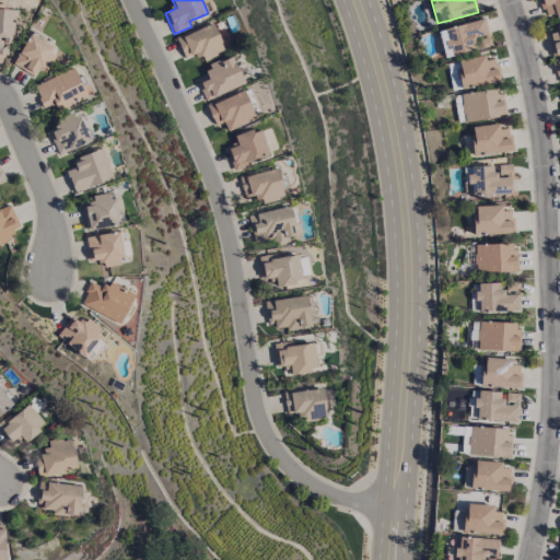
[(559,0),(540,0),(546,20),(559,15),(559,0)]
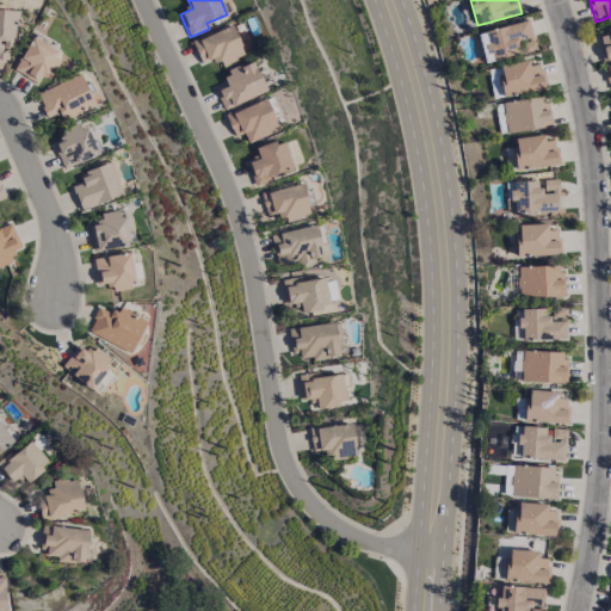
[(18,44),(19,11),(0,10),(0,62),(6,62),(7,44),(18,44)]
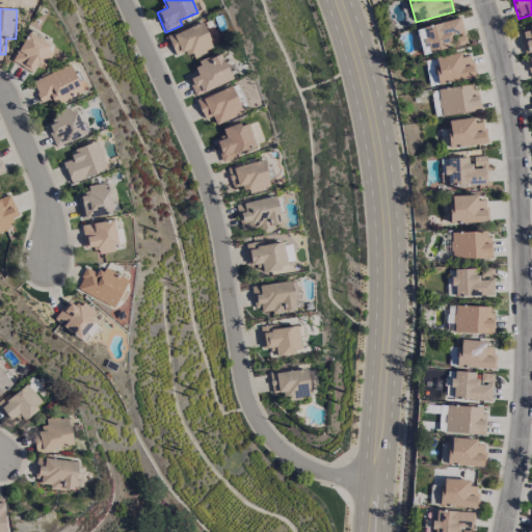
[(467,45),(461,19),(417,28),(422,54),(467,45)]
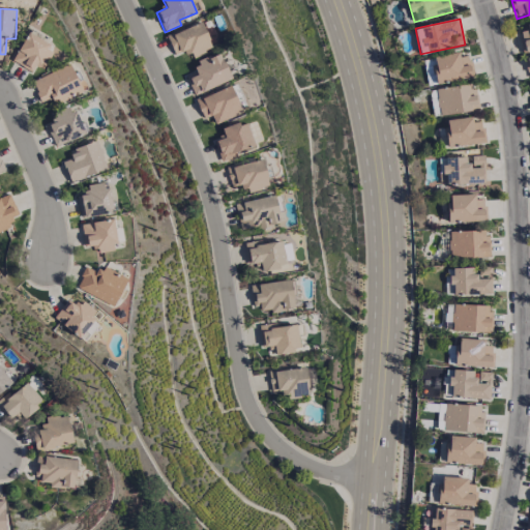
[(175,57),(190,51),(193,57),(212,50),(202,22),(167,35),(175,57)]
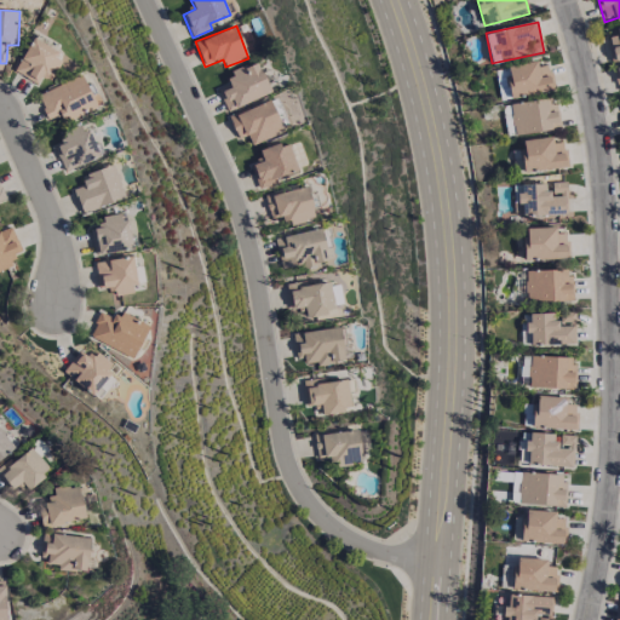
[(619,29),(608,32),(614,62),(619,59),(619,29)]
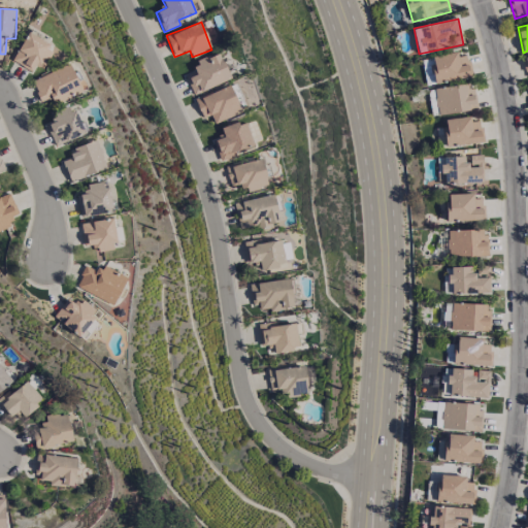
[(12,62),(32,72),(36,63),(44,68),(54,48),(27,34),(12,62)]
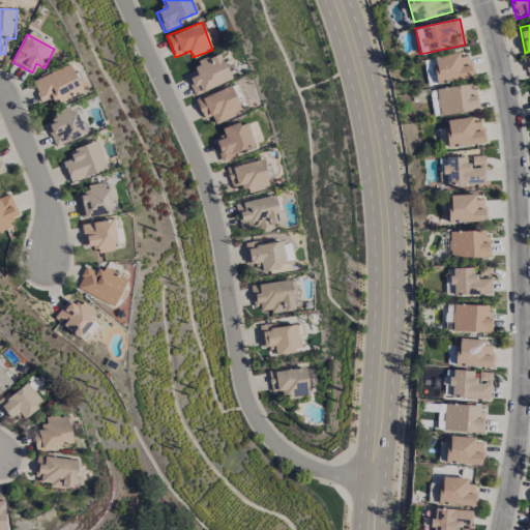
[(231,79),(219,52),(195,62),(198,69),(184,75),(194,95),(231,79)]
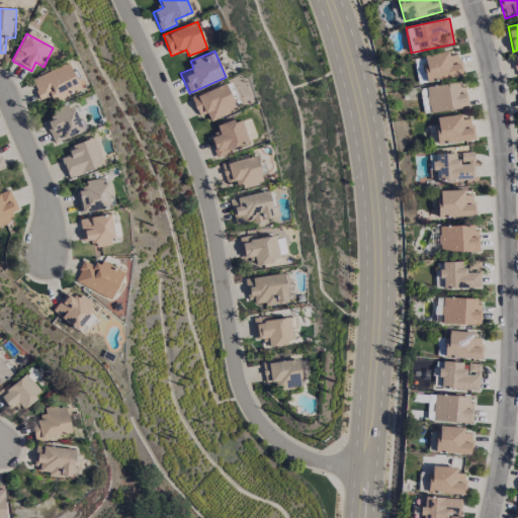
[(457,55),(448,56),(448,54),(422,58),(425,82),(460,77),(457,55)]
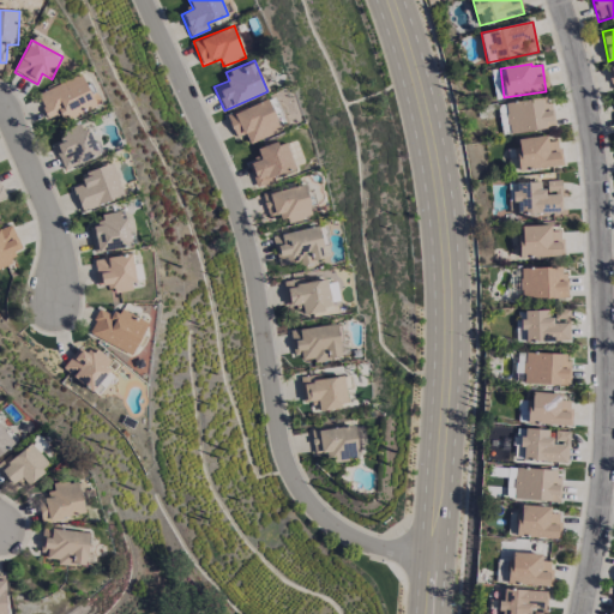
[(96,107),(80,73),(36,94),(48,119),(62,113),(66,120),(96,107)]
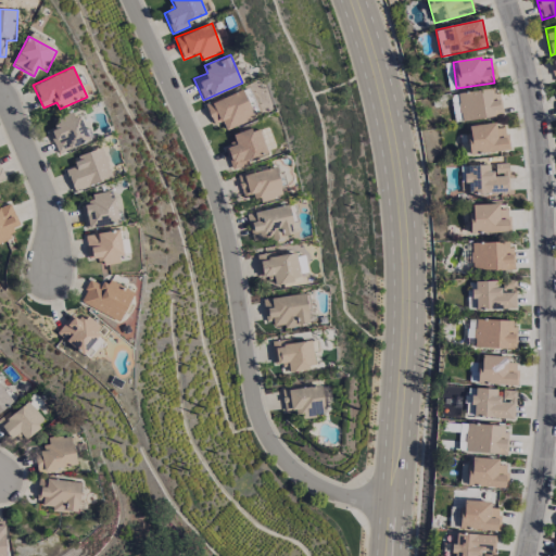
[(457,93),(462,122),(501,116),(497,88),(457,93)]
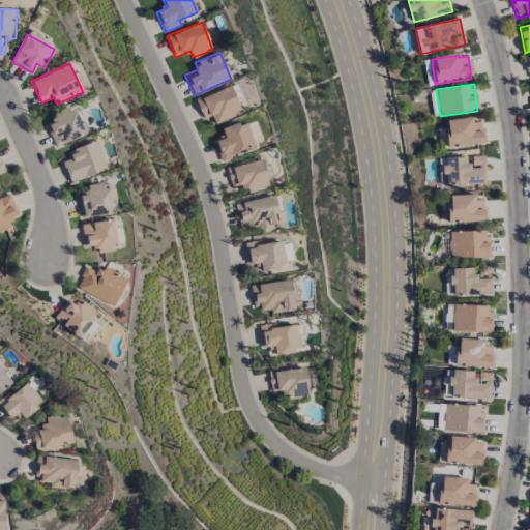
[(203,119),(211,116),(214,123),(241,114),(232,86),(196,98),(203,119)]
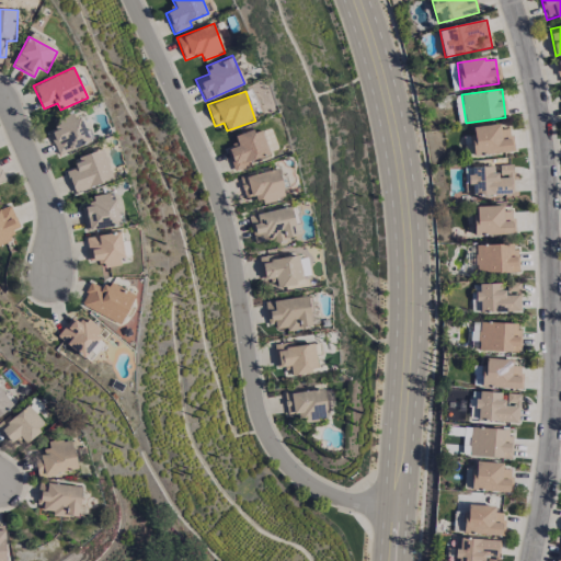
[(47,126),(58,155),(90,142),(79,114),(47,126)]
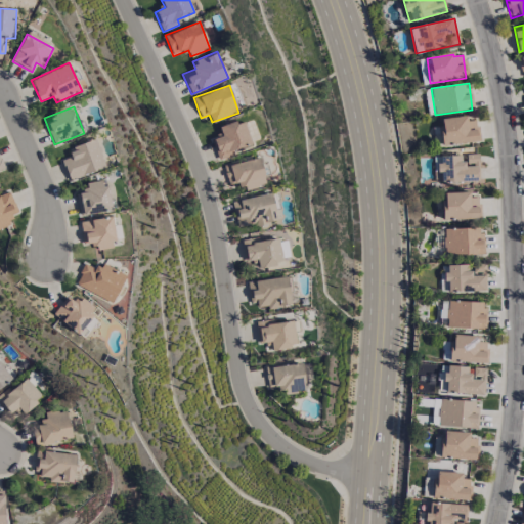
[(479,141),(477,120),(467,121),(467,116),(439,119),(441,145),(479,141)]
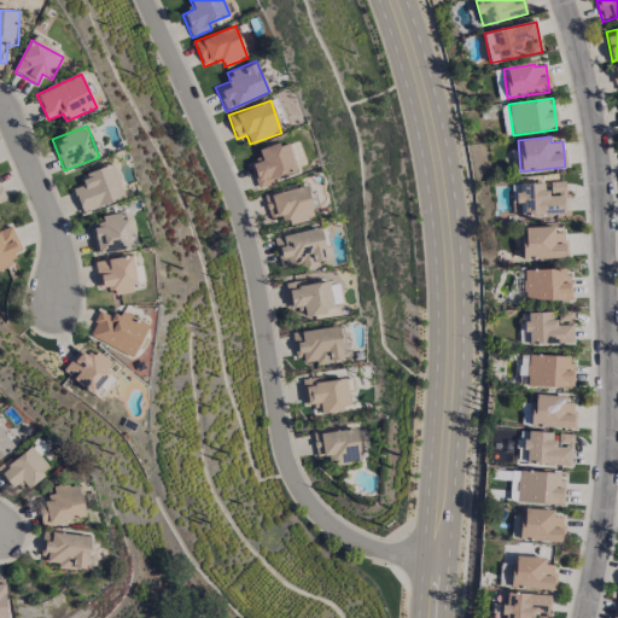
[(257,186),(297,173),(286,141),(258,150),(262,161),(250,164),(257,186)]
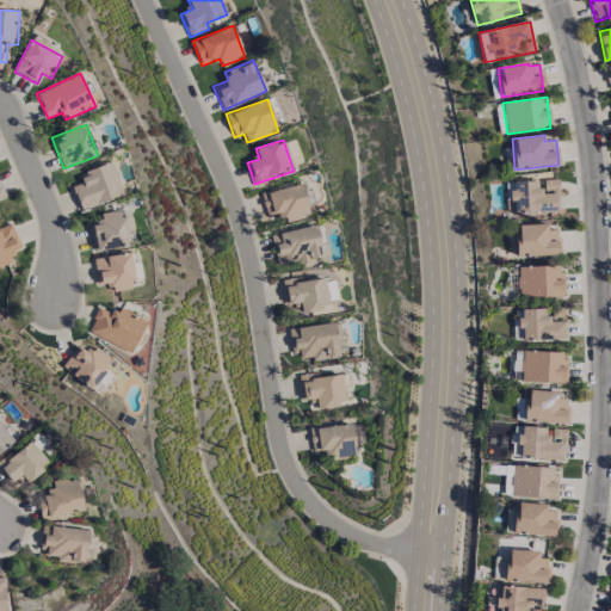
[(82,211),(124,193),(110,162),(80,176),(82,181),(72,187),(82,211)]
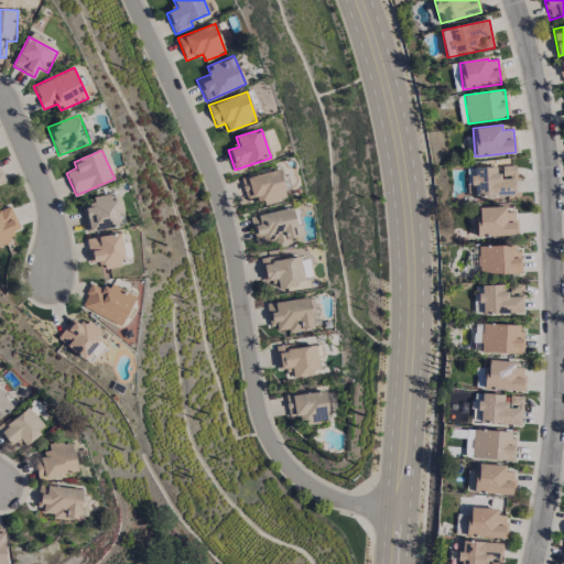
[(469,167),(470,197),(516,196),(516,165),(498,166),(498,167),(469,167)]
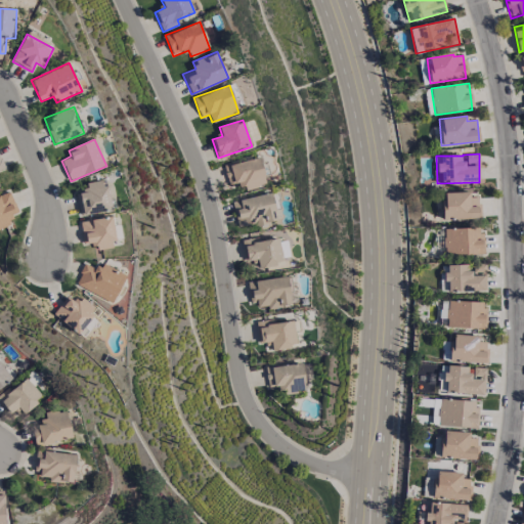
[(224,166),(229,185),(242,182),(244,190),(267,184),(259,157),(224,166)]
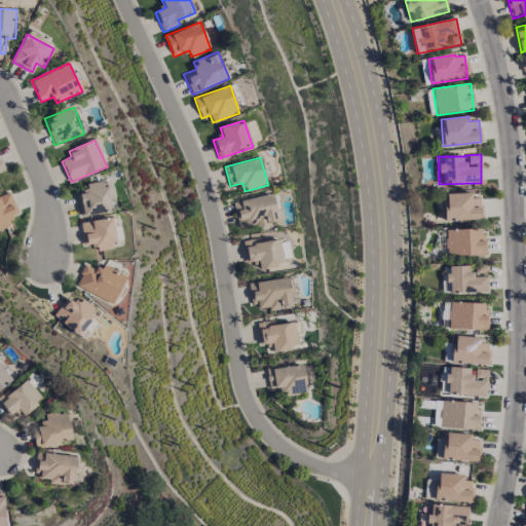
[(105,180),(85,184),(87,192),(77,194),(82,217),(112,211),(105,180)]
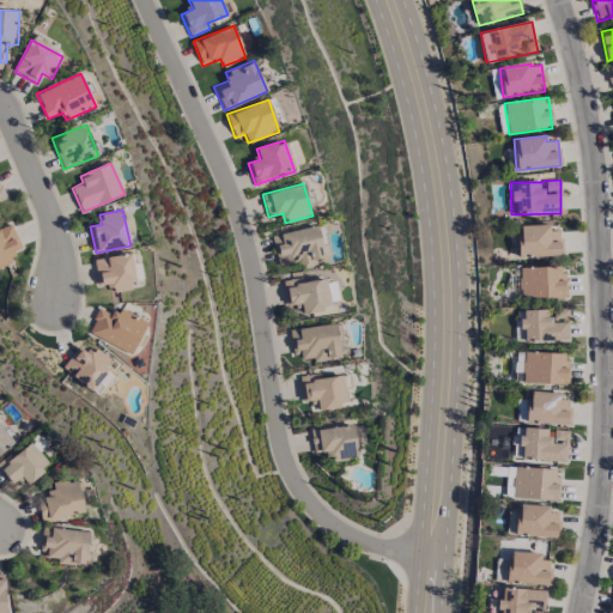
[(0,228),(0,267),(13,262),(10,254),(22,249),(11,224),(0,228)]
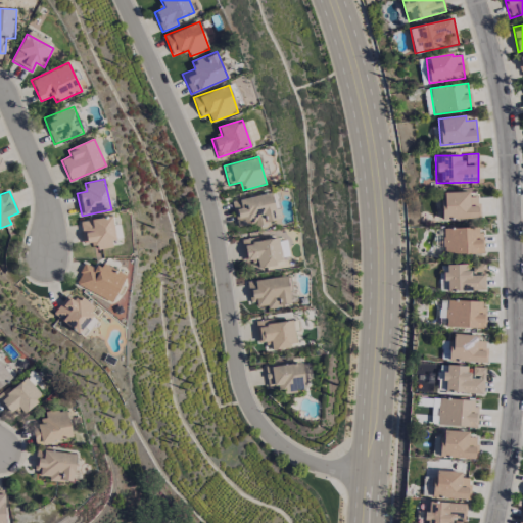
[(441,219),(479,218),(478,197),(468,197),(468,192),(443,192),(443,201),(440,201),(441,219)]
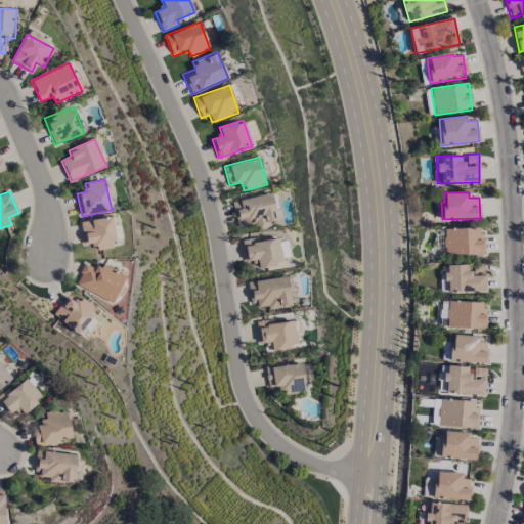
[(238,228),(277,220),(271,193),(232,202),(238,228)]
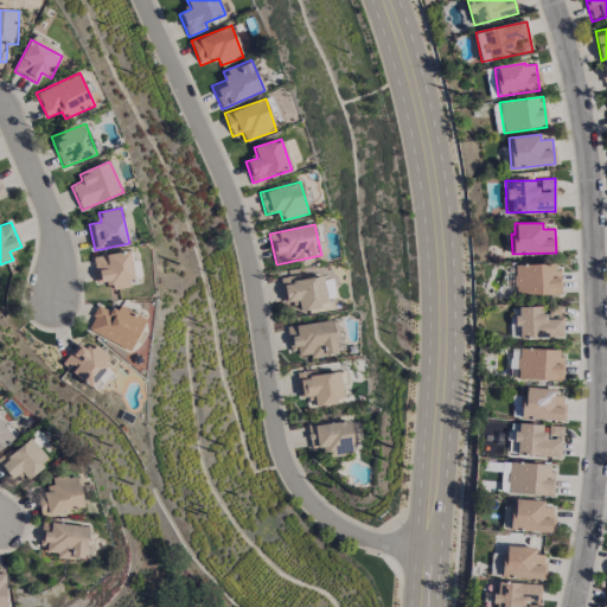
[(93,257),(96,283),(109,282),(110,291),(134,287),(129,253),(93,257)]
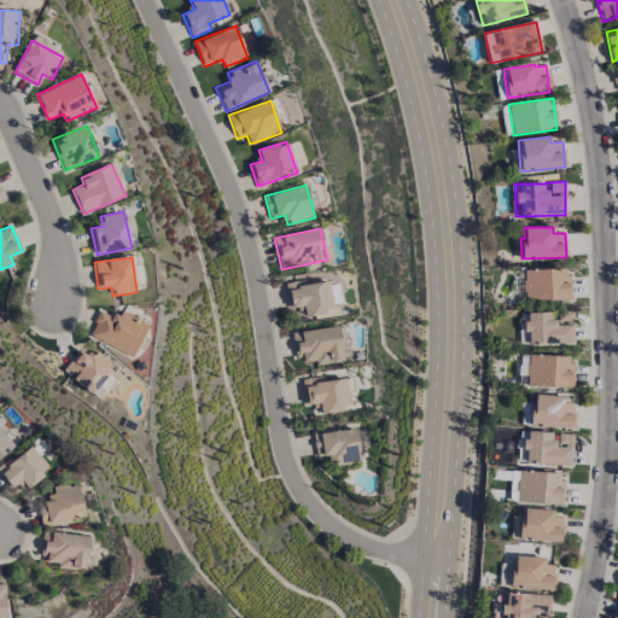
[(570,301),(569,269),(523,270),(524,301),(570,301)]
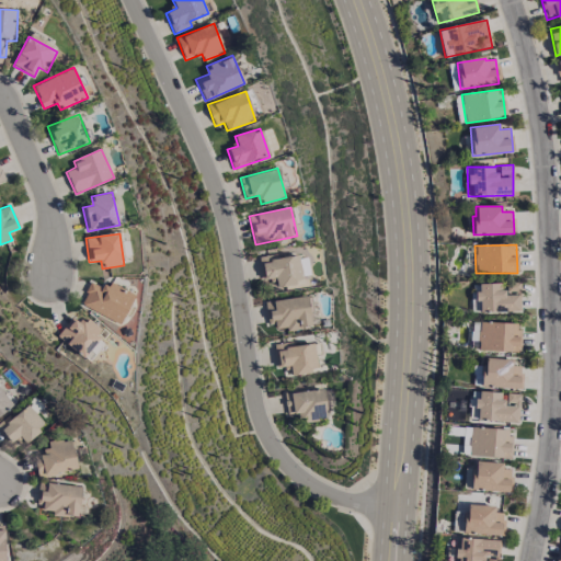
[(265,279),(268,279),(271,288),(301,284),(297,255),(263,261),(265,279)]
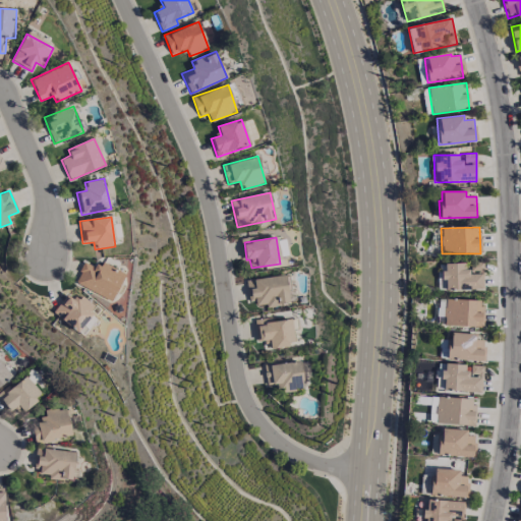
[(102,263),(99,269),(84,262),(74,283),(111,301),(125,275),(102,263)]
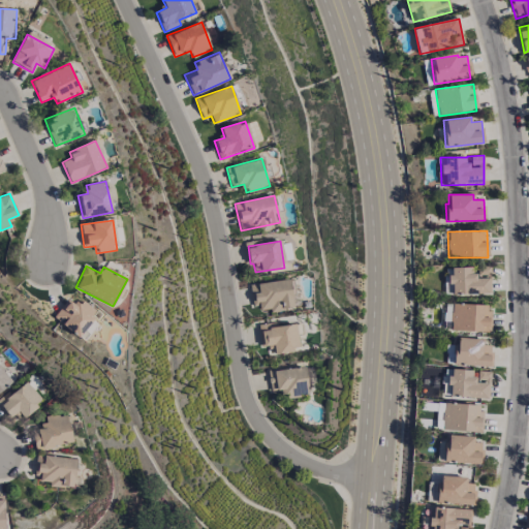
[(491,277),(490,267),(477,267),(478,278),(491,277)]
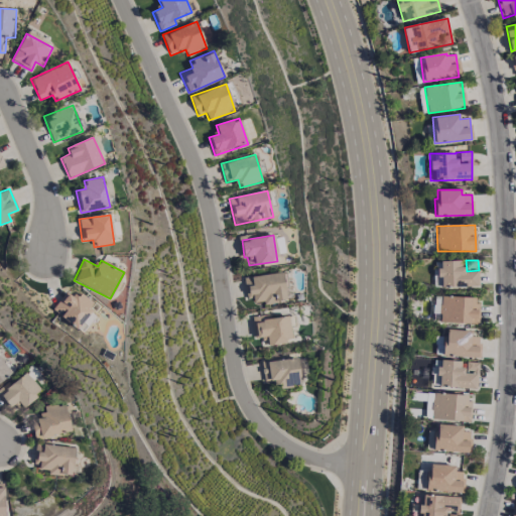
[(479,287),(478,271),(462,272),(462,261),(438,261),(438,278),(440,278),(440,288),(479,287)]
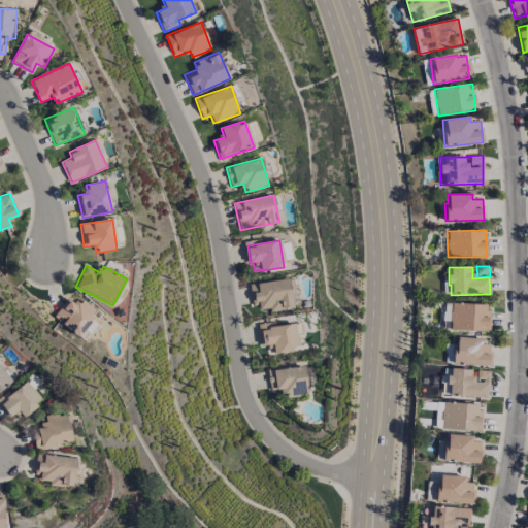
[(54,316),(92,345),(111,322),(83,298),(77,305),(68,297),(54,316)]
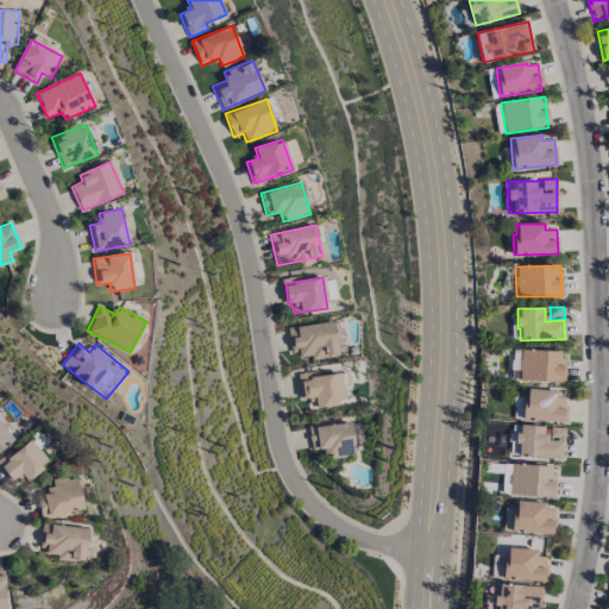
[(564,382),(565,351),(520,350),(520,381),(564,382)]
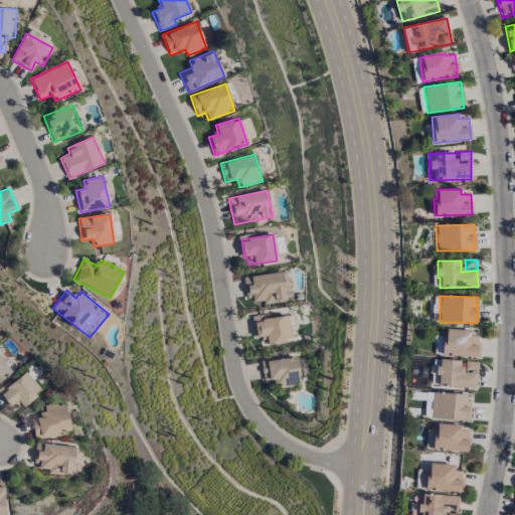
[(252,320),(254,339),(265,338),(266,343),(291,341),(290,326),(294,325),(293,316),(252,320)]
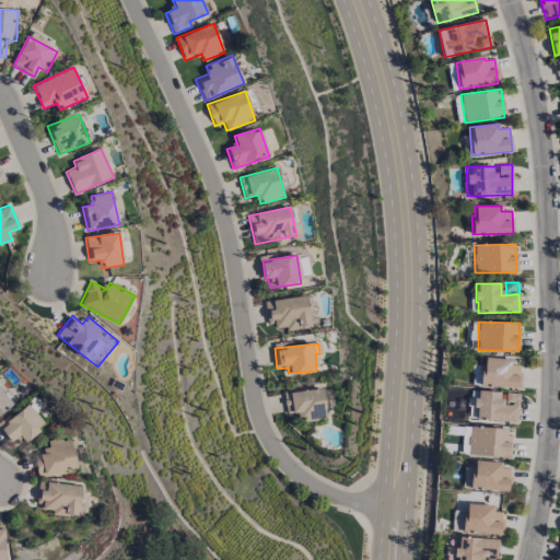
[(480,386),(520,387),(521,365),(511,364),(512,359),(481,358),(480,386)]
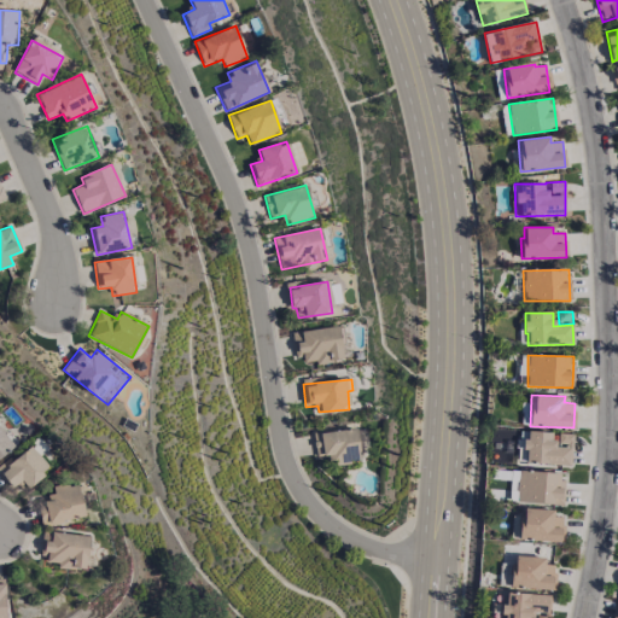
[(0,458),(15,445),(0,429),(0,458)]
